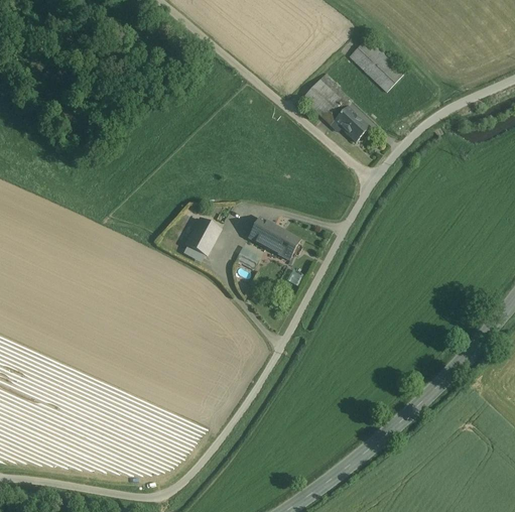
[(404,70),(368,35),(350,55),(385,90),(404,70)]
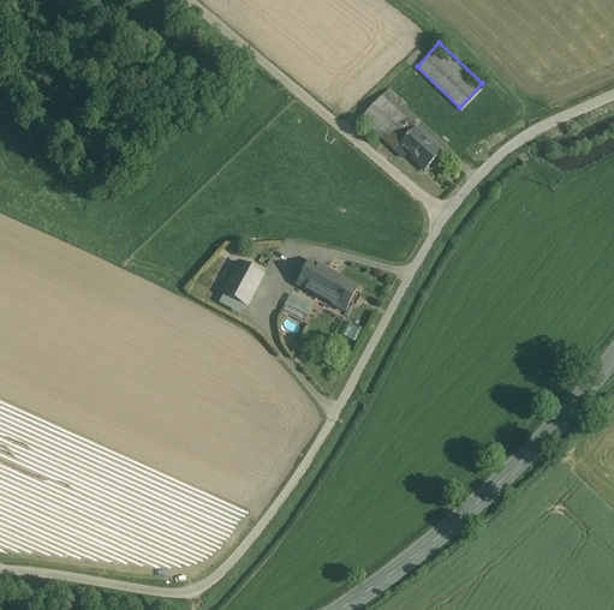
[(405,117),(385,138),(388,141),(385,144),(391,149),(393,147),(400,153),(404,149),(397,142),(413,125),(419,119),(386,88),(380,94),(405,117)]
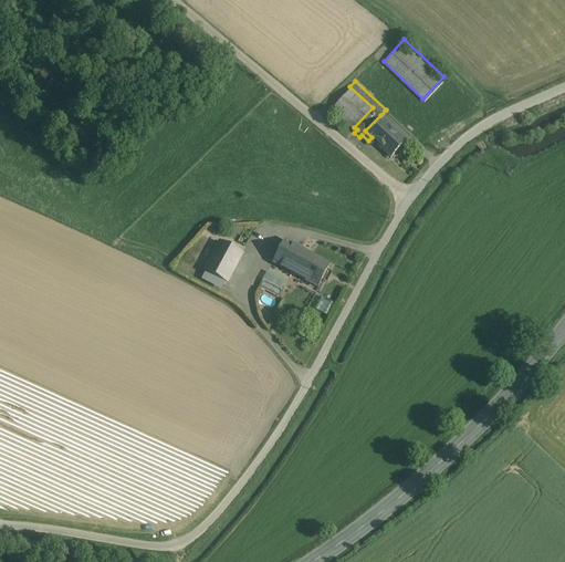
[(373,107),(349,86),(332,106),(354,127),(373,107)]
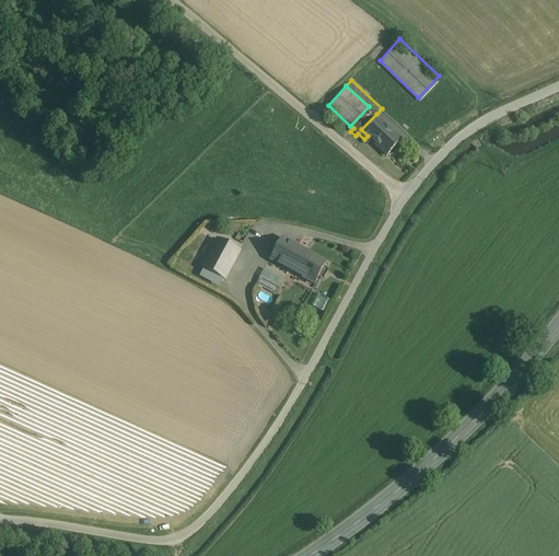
[(400,136),(376,114),(361,129),(368,136),(373,140),(372,140),(385,152),(397,140),(400,136)]
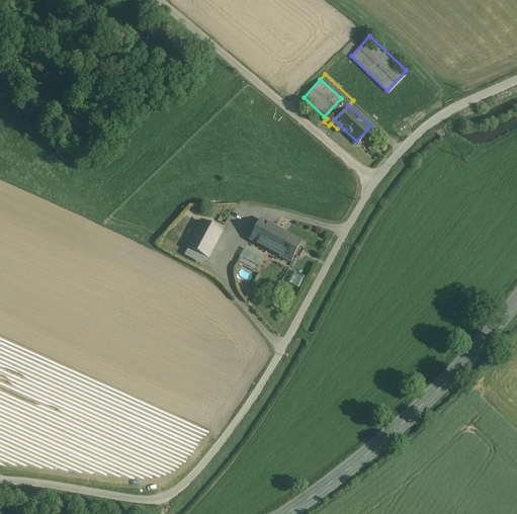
[(300,239),(284,230),(259,217),(249,237),(290,259),(300,239)]
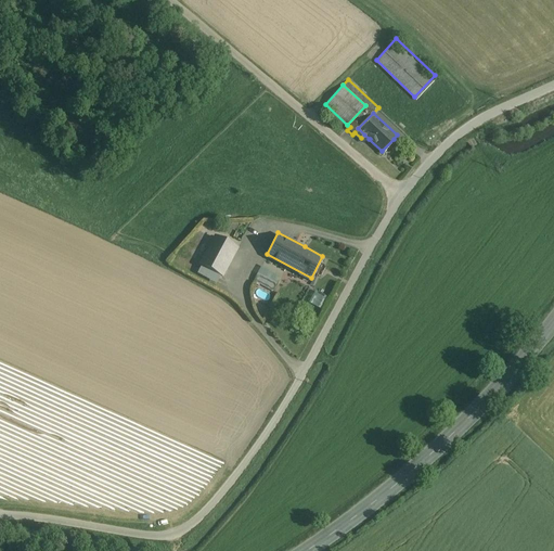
[(236,245),(215,233),(201,260),(221,272),(236,245)]
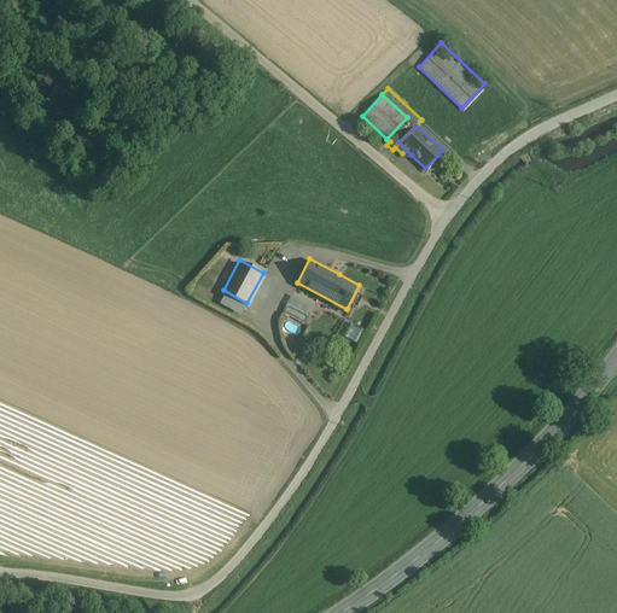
[(291,291),(285,309),(307,317),(314,299),(291,291)]
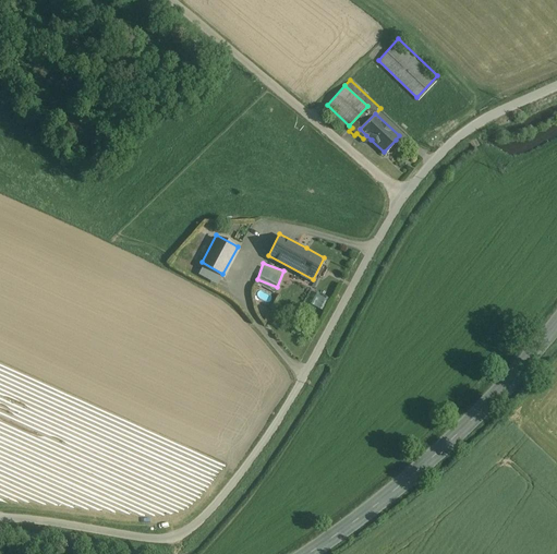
[(325,305),(329,292),(318,288),(313,301),(325,305)]
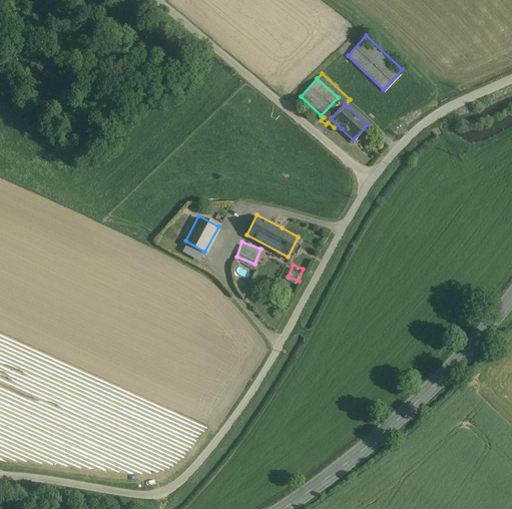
All buildings are outlined.
